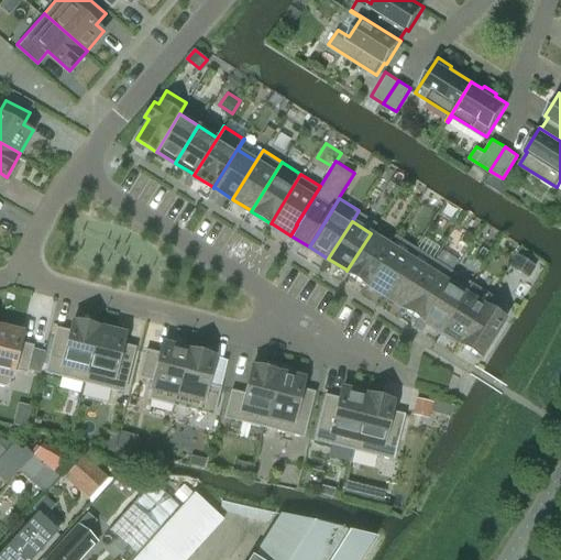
[(371,233),(347,271),(366,283),(397,234),(396,233),(388,244),(371,233)]
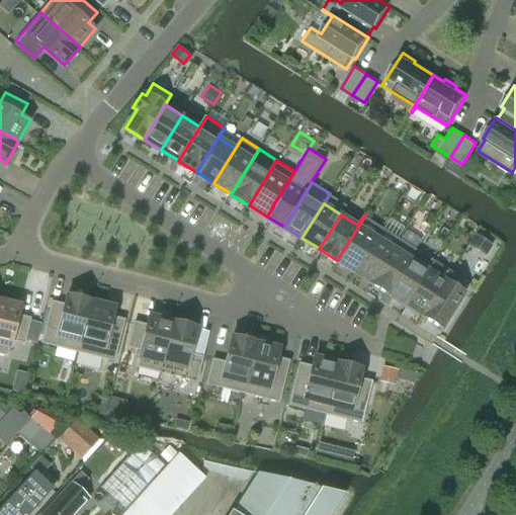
[(365,216),(337,260),(337,261),(338,260),(354,270),(382,226),(365,216)]
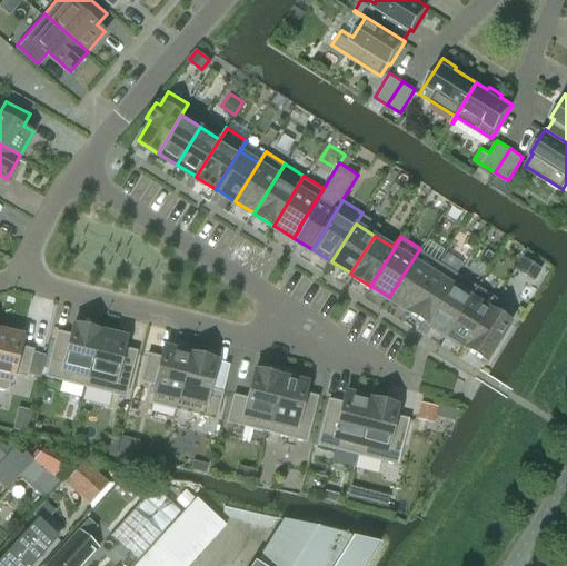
[(420,248),(389,297),(408,309),(408,310),(439,260),(420,248)]
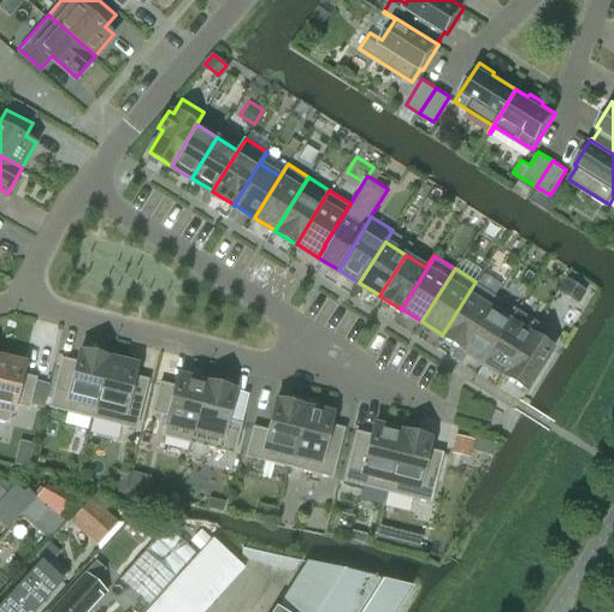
[(583,287),(568,279),(562,290),(577,298),(583,287)]
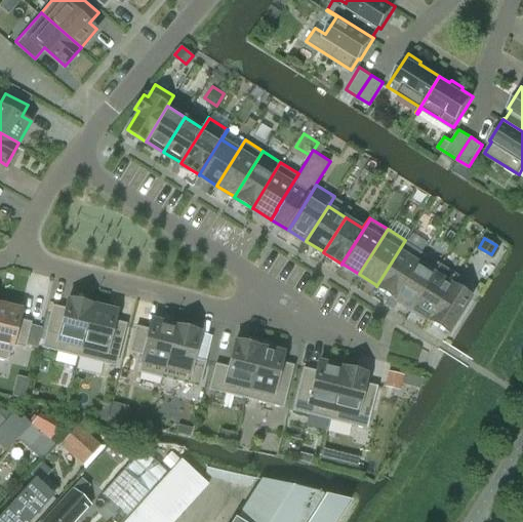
[(405,240),(376,286),(395,297),(423,251),(405,240)]
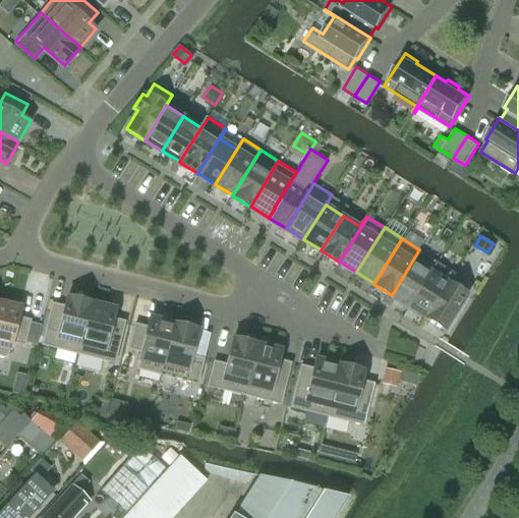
[(419,249),(392,295),(393,295),(409,305),(438,261),(437,260),(420,249),(419,249)]
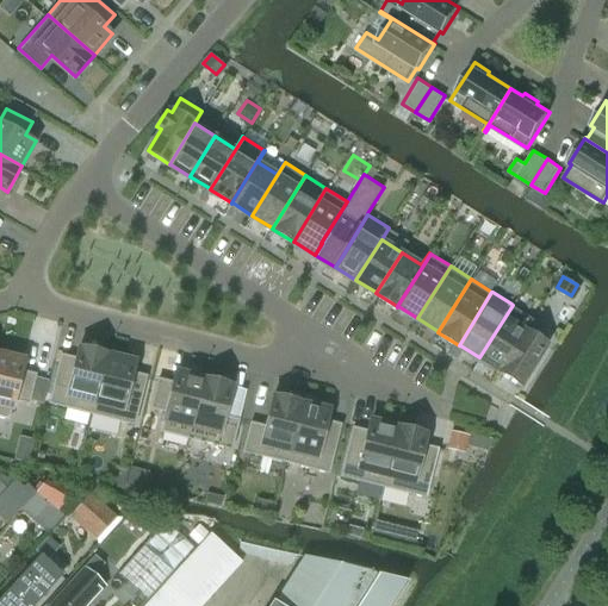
[(513,305),(479,357),(500,369),(500,370),(533,318),(513,305)]
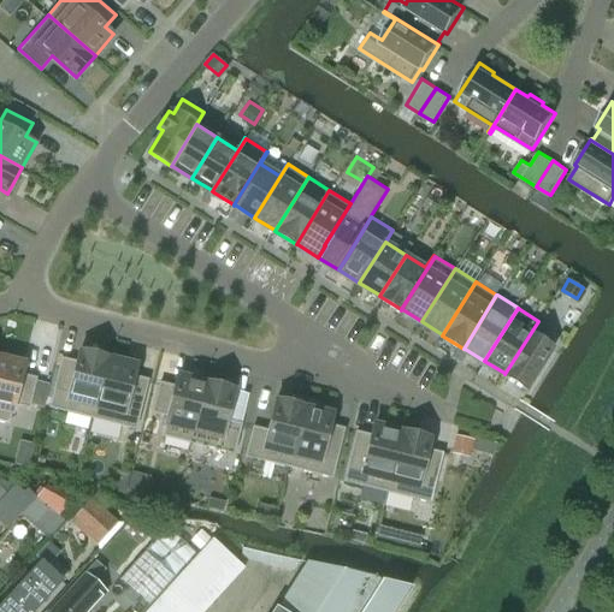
[(538,321),(505,374),(526,388),(553,346),(532,333),(539,321),(538,321)]
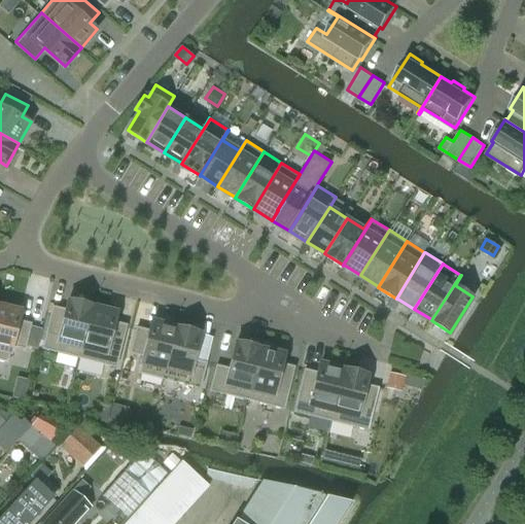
[(43,346),(80,355),(94,305),(69,299),(67,308),(54,305),(43,346)]
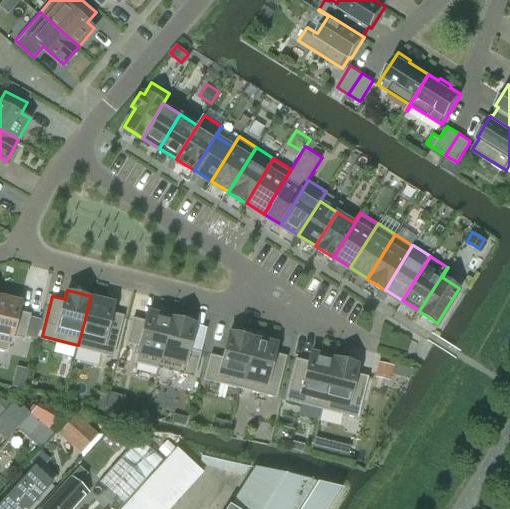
[(0,295),(0,348),(8,350),(11,334),(25,337),(31,312),(18,309),(20,301),(0,295)]
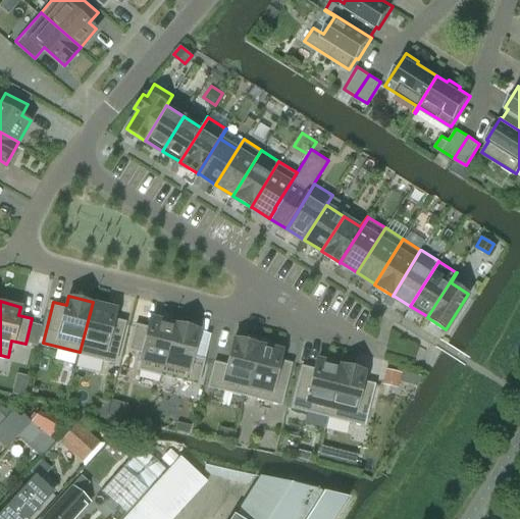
[(93,302),(80,352),(116,361),(126,320),(113,317),(115,308),(93,302)]
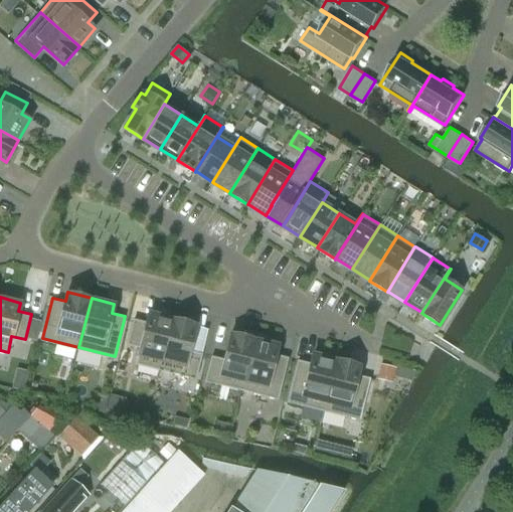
[(137,362),(159,368),(172,318),(149,313),(147,321),(135,318),(128,343),(141,346),(137,362)]
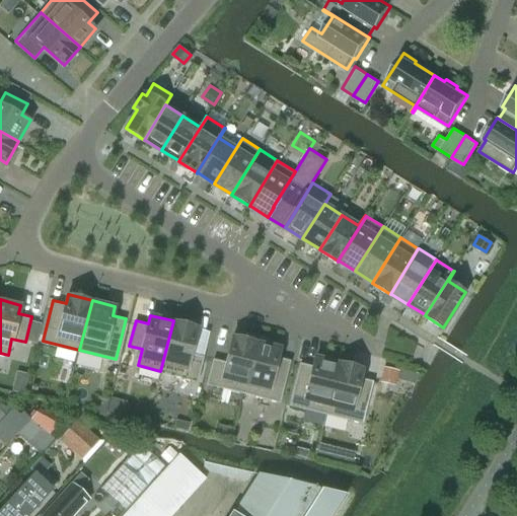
[(173,320),(160,371),(198,380),(204,356),(191,352),(198,326),(173,320)]
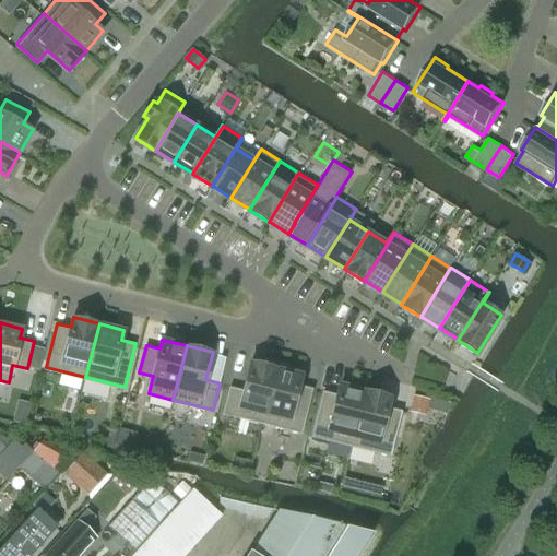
[(224,413),(263,422),(276,368),(275,367),(276,361),(263,357),(261,364),(251,362),(245,389),(230,386),(224,413)]
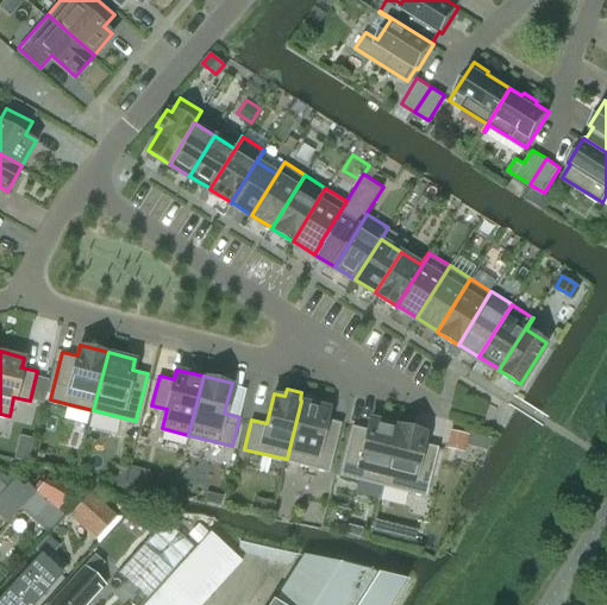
[(301,401),(287,459),(330,470),(342,421),(326,417),(329,408),(318,404),(320,397),(305,394),(304,401),(302,401),(301,401)]
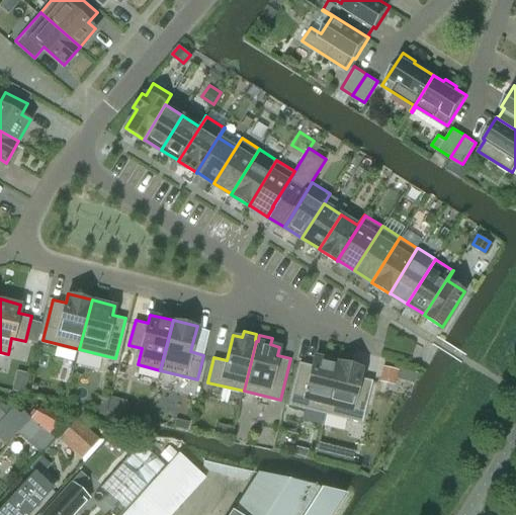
[(289,403),(325,412),(338,361),(315,355),(313,364),(301,361),(289,403)]
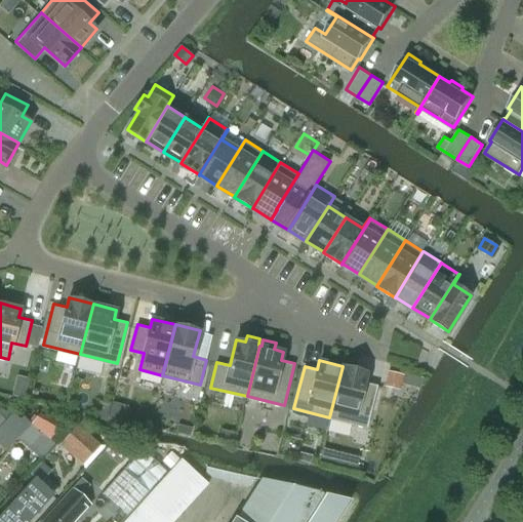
[(343,366),(329,417),(367,427),(377,385),(365,382),(367,372),(343,366)]
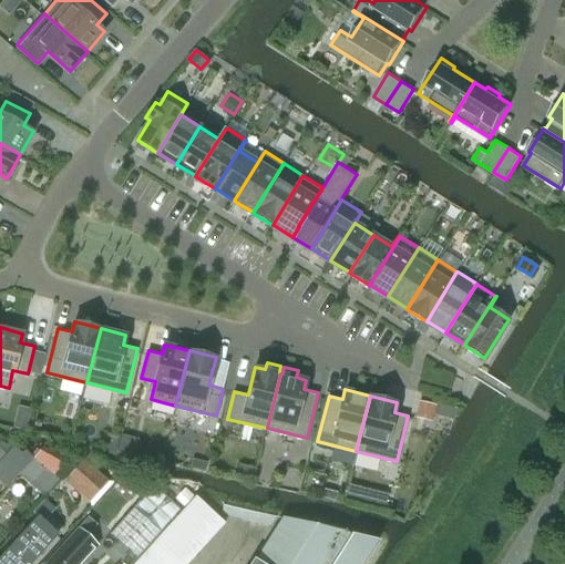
[(439,409),(454,412),(456,404),(424,396),(420,412),(437,417),(439,409)]
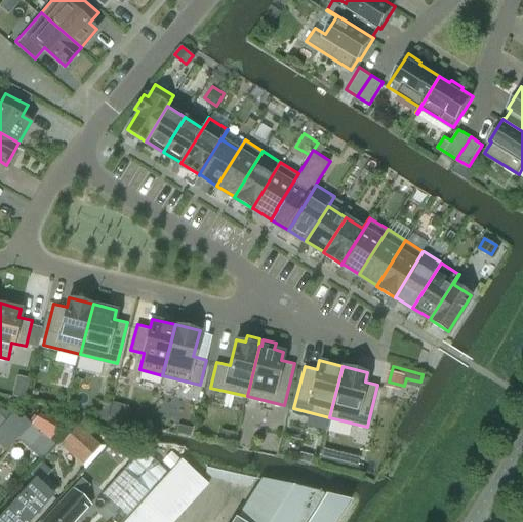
[(6,418),(0,425),(0,443),(6,449),(27,427),(12,412),(7,418),(6,418)]
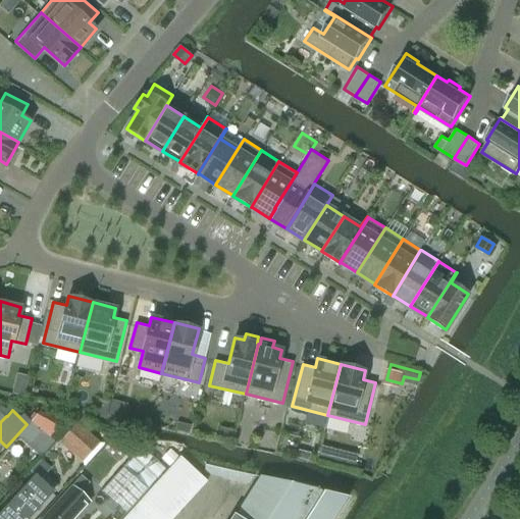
[(40,410),(26,427),(32,433),(38,427),(49,436),(64,419),(40,410)]
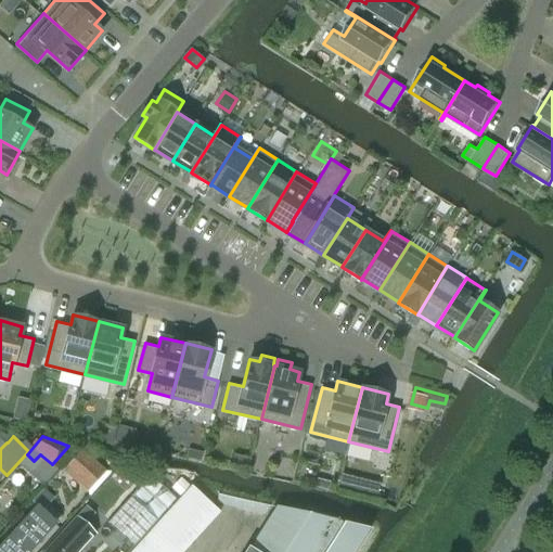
[(84,447),(64,469),(88,490),(107,469),(84,447)]
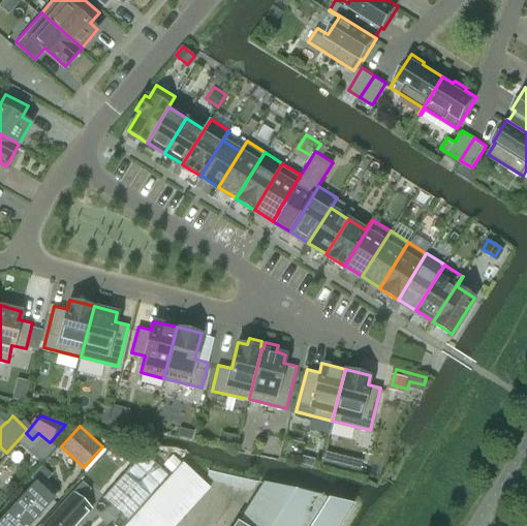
[(181,426),(178,434),(192,438),(194,429),(181,426)]
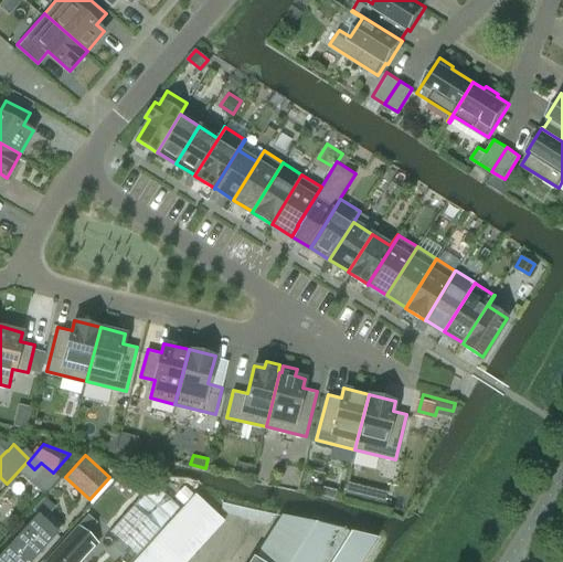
[(386,501),(390,488),(352,476),(349,489),(386,501)]
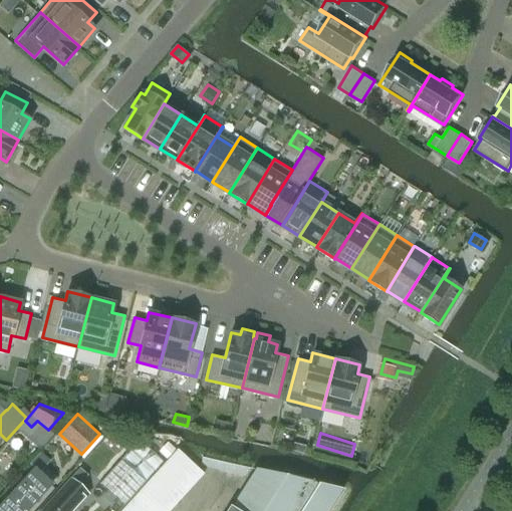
[(125,505),(166,462),(140,439),(100,483),(125,505)]
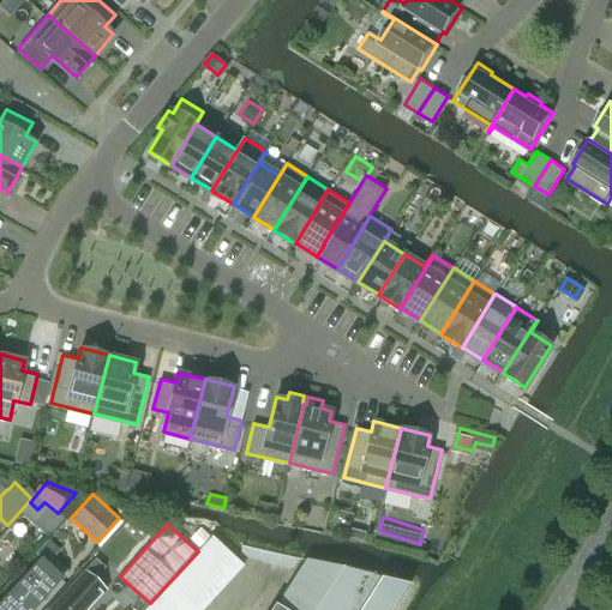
[(213,535),(198,551),(150,603),(143,609),(203,609),(245,565),(213,535)]
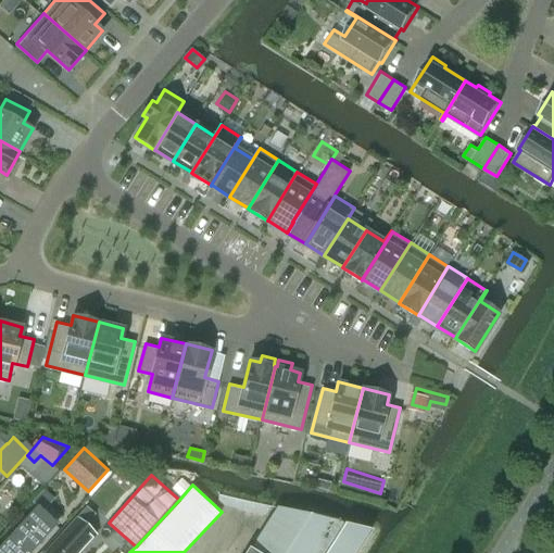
[(0,552),(29,552),(49,531),(58,523),(38,505),(30,515),(0,548),(0,552)]
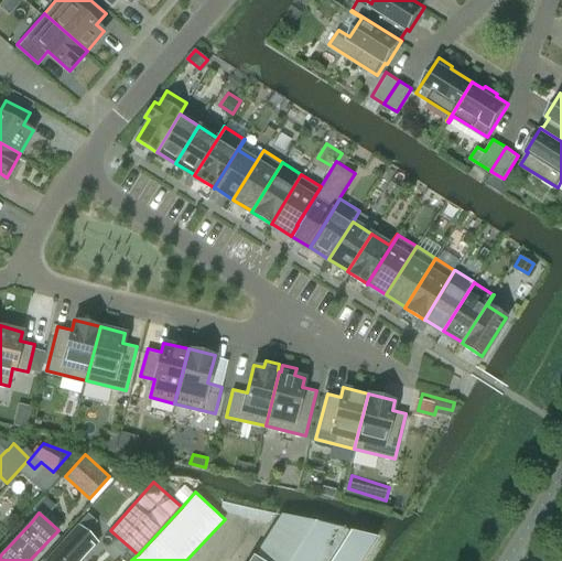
[(359,560),(376,537),(280,515),(249,560),(359,560)]
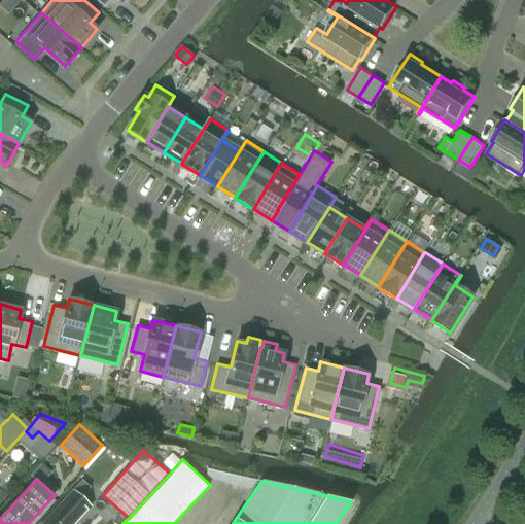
[(92,505),(83,498),(74,490),(44,523),(77,523),(79,522),(78,521),(92,505)]
